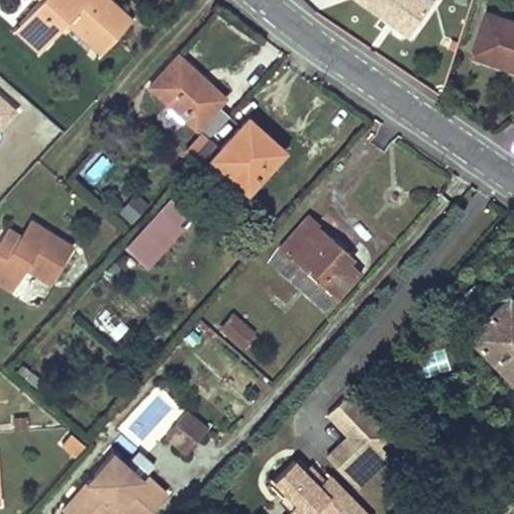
[(131,22),(106,0),(41,0),(42,0),(17,26),(43,50),(68,23),(101,55),(131,22)]
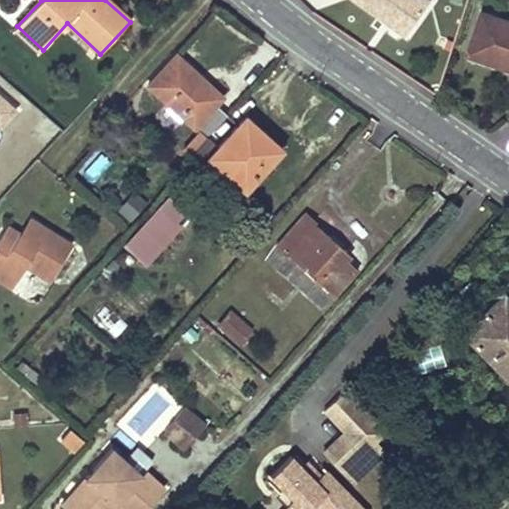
[(357,0),(407,35),(431,1),(429,0),(357,0)]
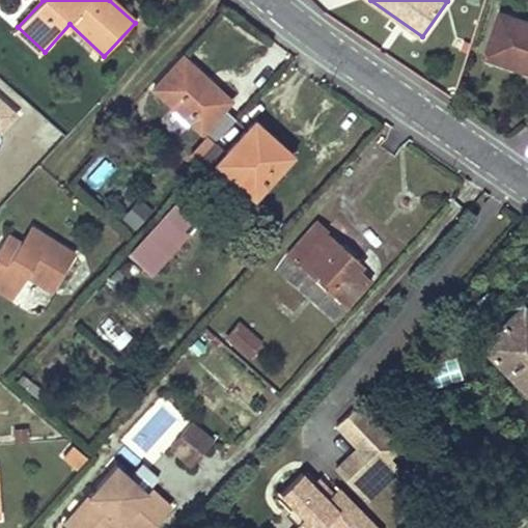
[(517,23),(502,18),(488,59),(502,64),(517,23)]
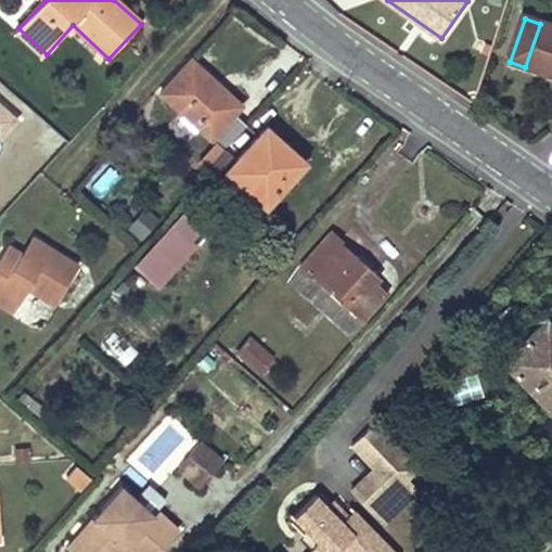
[(551,27),(540,24),(525,67),(551,77),(551,27)]
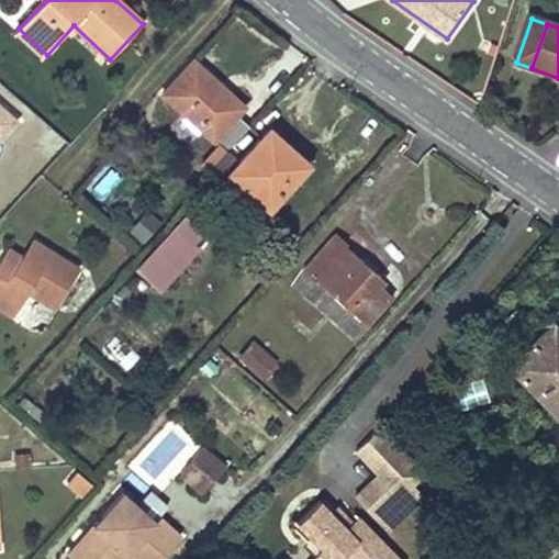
[(163,97),(224,154),(231,149),(250,126),(239,115),(248,108),(197,59),(163,97)]
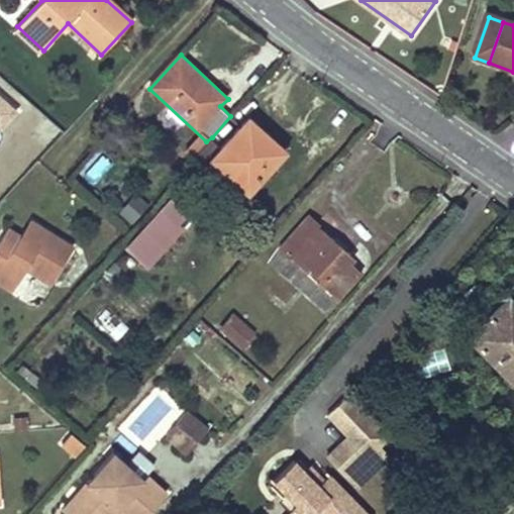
[(0,130),(3,133),(17,116),(0,99),(0,130)]
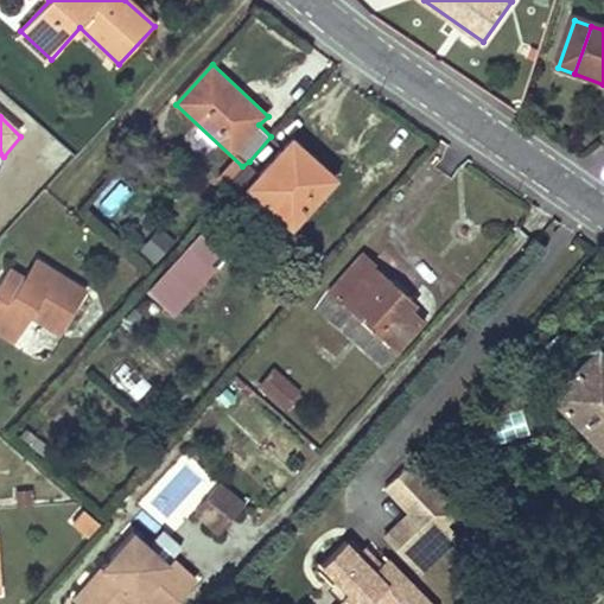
[(242,166),(224,186),(239,199),(249,189),(291,226),(332,177),(292,140),(261,172),(249,161),(242,166)]
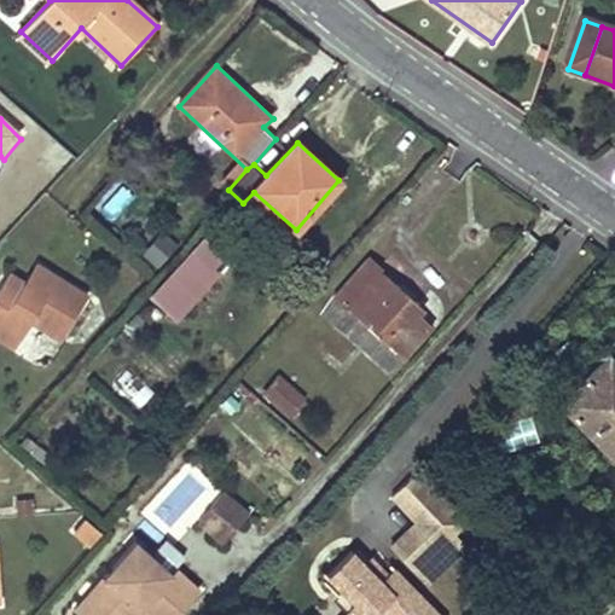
[(161,231),(143,256),(162,271),(180,244),(161,231)]
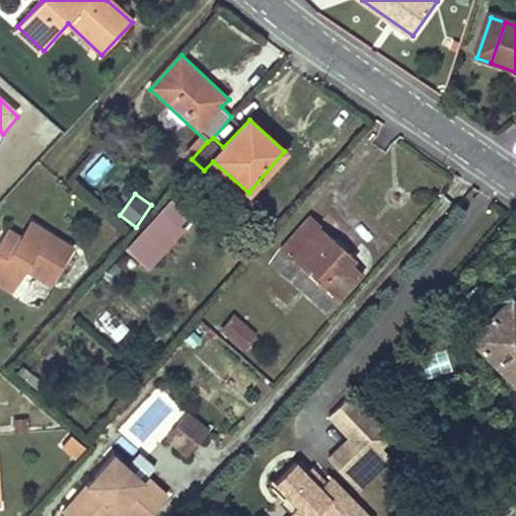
[(357,260),(306,215),(280,247),(339,300),(363,273),(353,265),(357,260)]
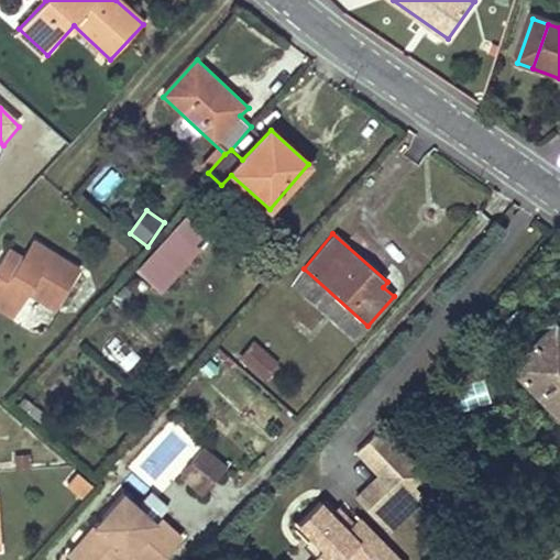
[(9,248),(0,261),(0,308),(14,318),(28,296),(44,270),(70,286),(80,272),(33,243),(24,257),(9,248)]
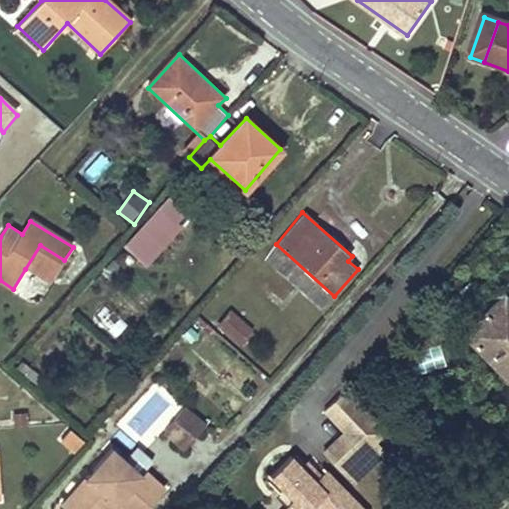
[(143,225),(129,241),(138,249),(152,234),(143,225)]
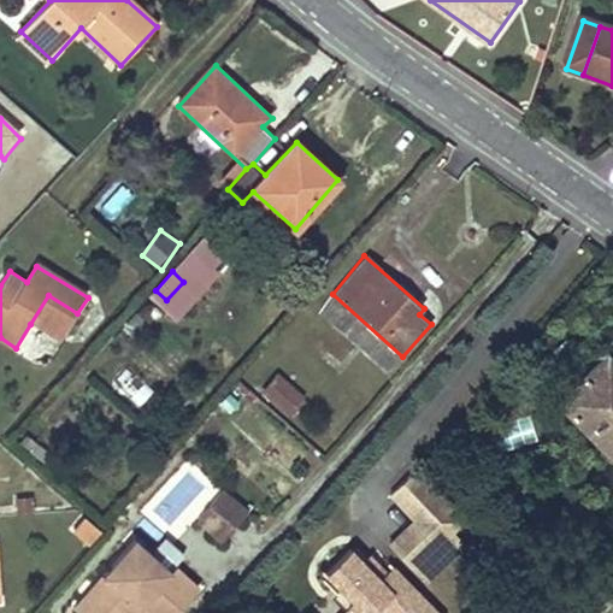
[(48,295),(30,324),(59,343),(77,313),(48,295)]
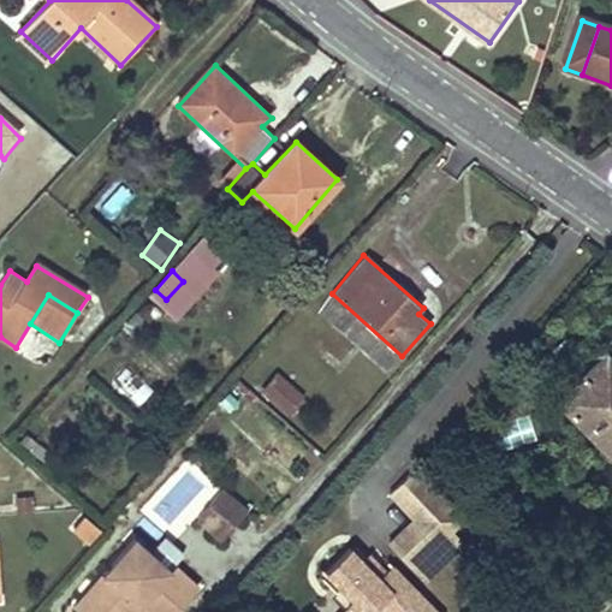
[(611,366),(604,357),(559,402),(611,456),(611,366)]
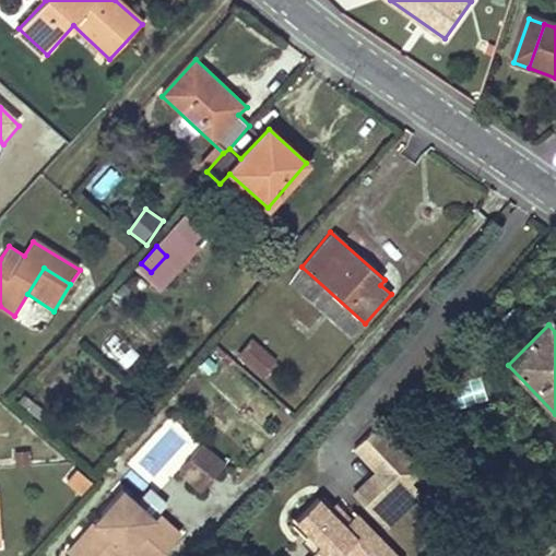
[(264,380),(281,362),(256,340),(239,358),(264,380)]
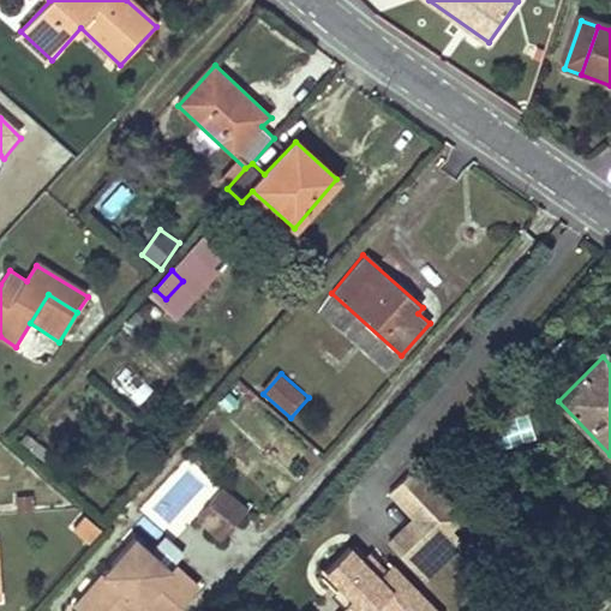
[(54,456),(28,435),(21,443),(48,466),(54,456)]
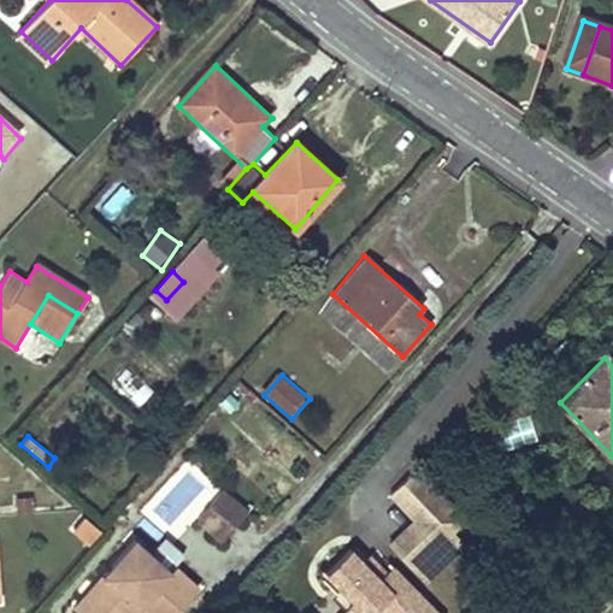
[(420,469),(390,495),(416,523),(390,543),(428,587),(482,540),(420,469)]
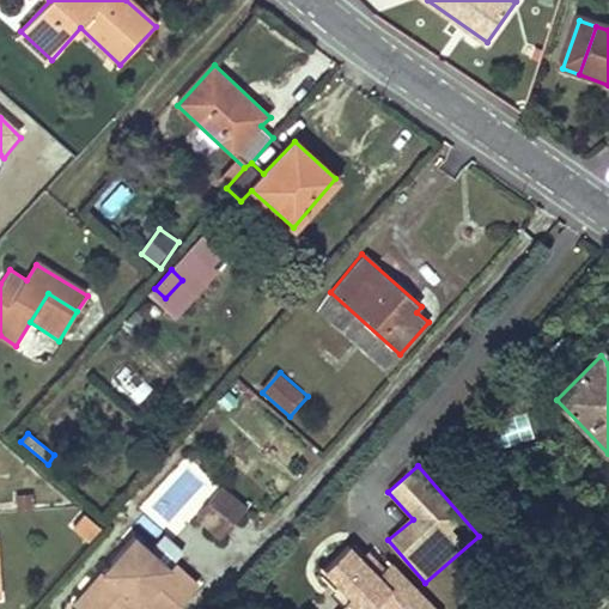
[(223,488),(198,518),(221,540),(248,509),(223,488)]
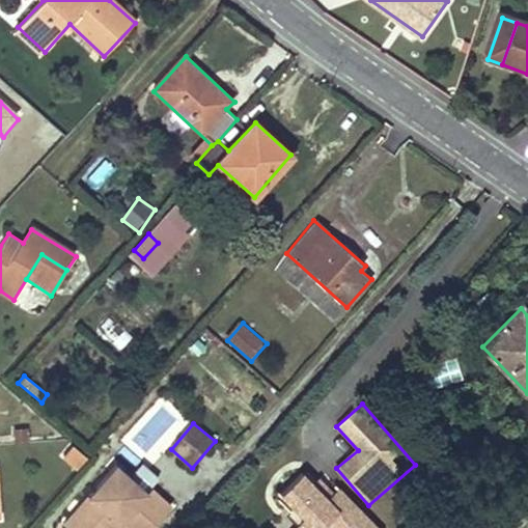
[(17,429),(17,441),(31,440),(29,427),(17,429)]
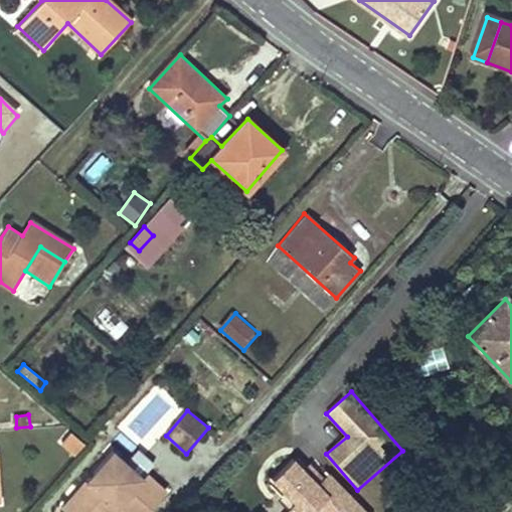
[(70,433),(61,447),(77,457),(87,444),(70,433)]
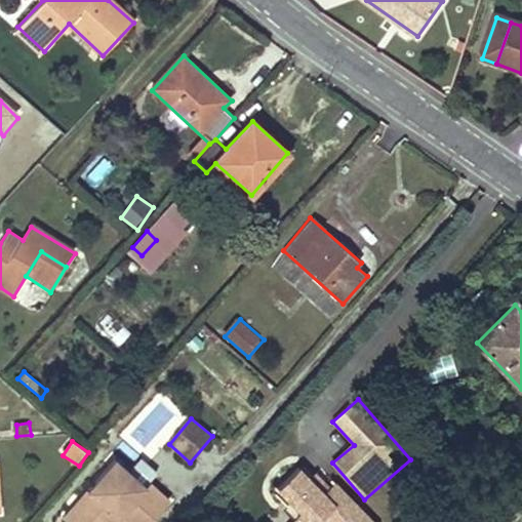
[(115,462),(63,520),(64,521),(107,521),(113,515),(119,520),(127,510),(141,521),(153,521),(169,503),(149,484),(145,488),(115,462)]
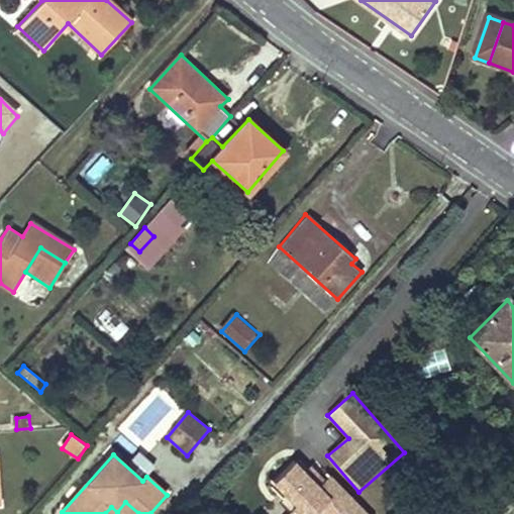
[(315,513),(368,513),(330,478),(319,488),(294,463),(268,487),(281,500),(286,496),(296,505),(291,509),(296,513),(315,513)]
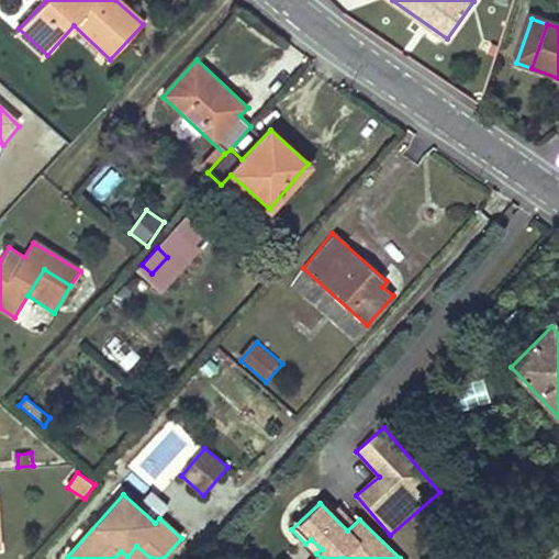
[(151,558),(136,546),(127,557),(129,558),(151,558)]
